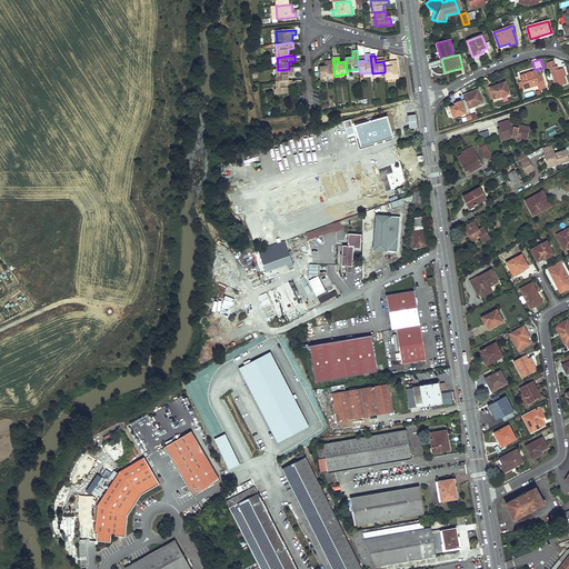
[(385,68),(385,72),(386,78),(392,78),(398,77),(397,61),(391,62),(392,67),(390,67),(385,68)]
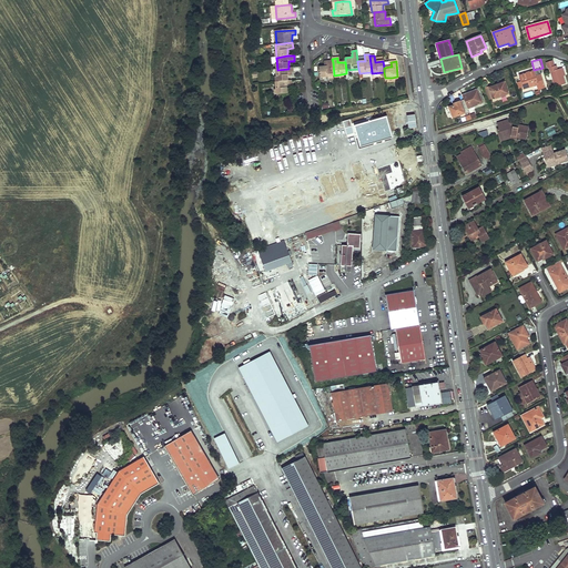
[(549,69),(556,88),(566,84),(563,78),(560,70),(558,70),(556,67),(555,67),(553,61),(547,63),(548,69),(549,69)]
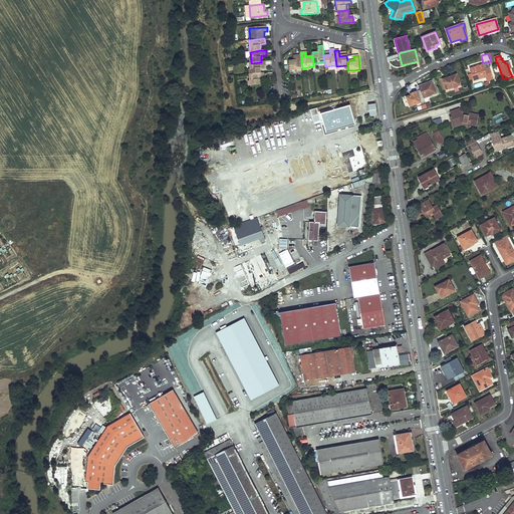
[(294,61),(289,62),(290,71),(295,71),(302,70),(302,68),(301,56),(296,56),(296,61),(294,61)]
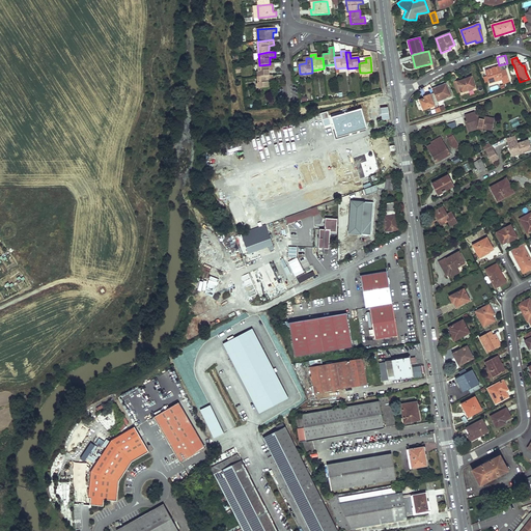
[(274,63),(270,64),(259,65),(258,65),(259,77),(270,76),(269,68),(275,68),(274,63)]
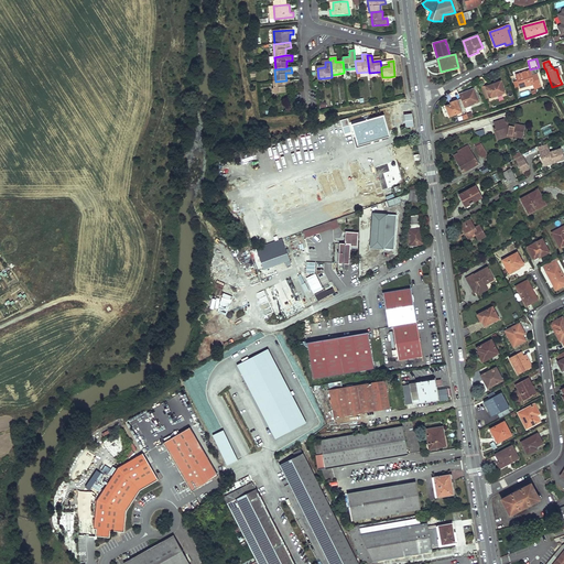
[(534,87),(540,85),(538,77),(533,79),(531,73),(530,69),(516,75),(518,82),(520,88),(533,84),(534,87)]
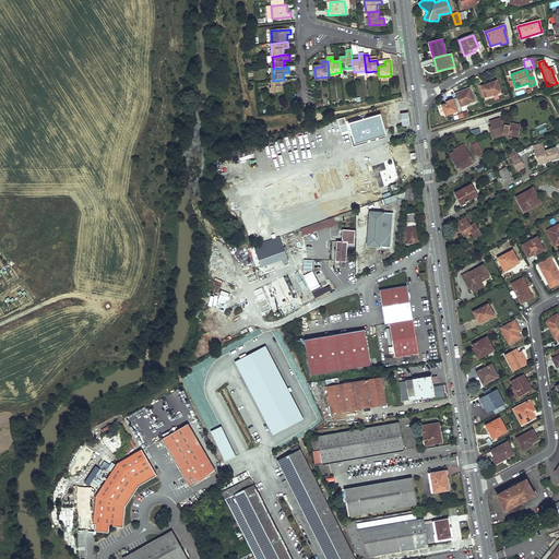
[(284,80),(273,81),(271,81),(272,94),(284,93),(283,85),(289,85),(288,79),(284,80)]
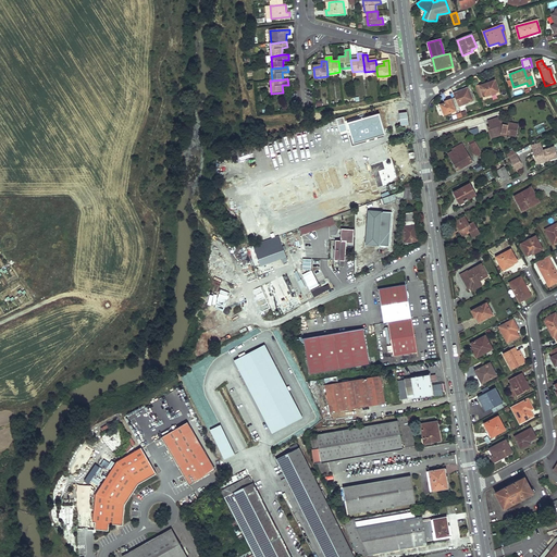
[(483,98),(499,91),(495,81),(479,86),(483,97),(483,98)]
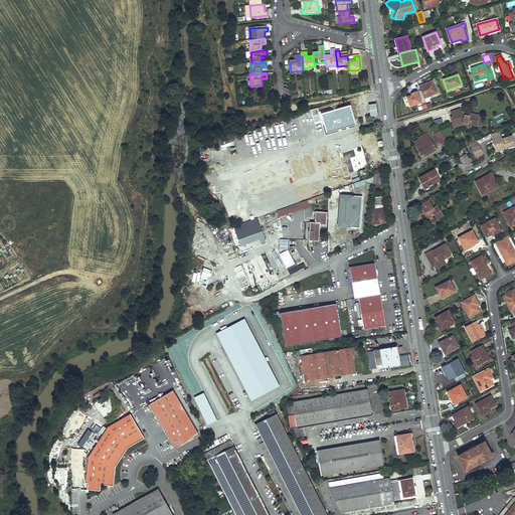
[(420,91),(423,99),(438,94),(433,81),(419,87),(420,91)]
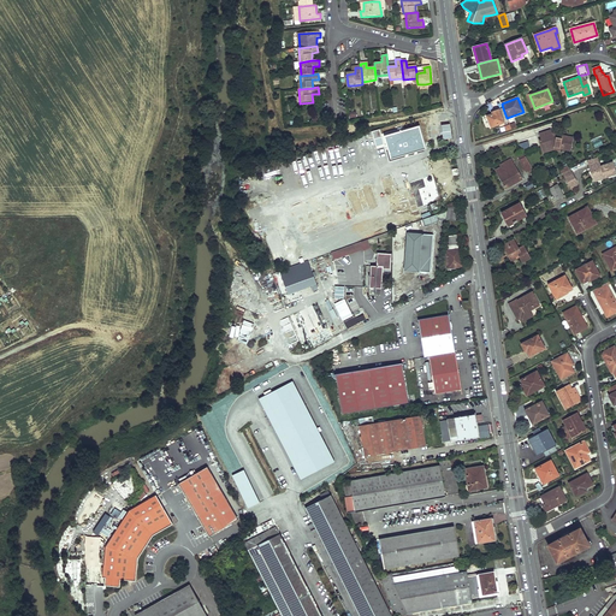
[(508,122),(507,118),(503,108),(492,113),(493,114),(487,117),(492,128),(508,122)]
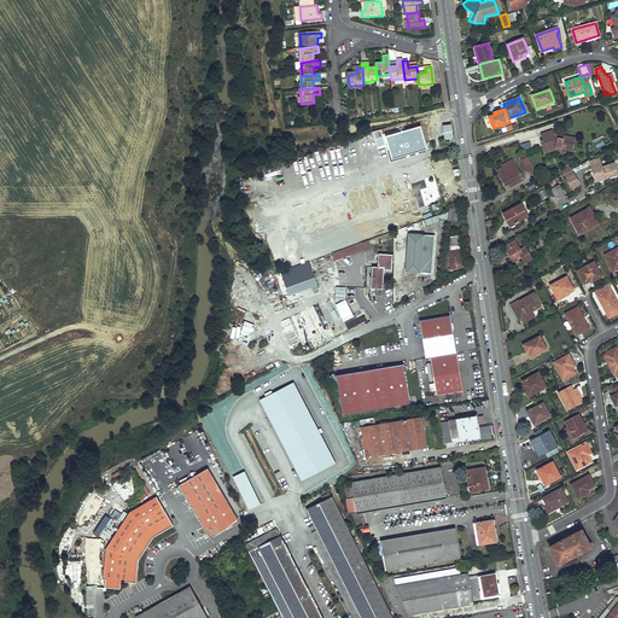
[(392,161),(427,150),(421,126),(385,138),(392,161)]
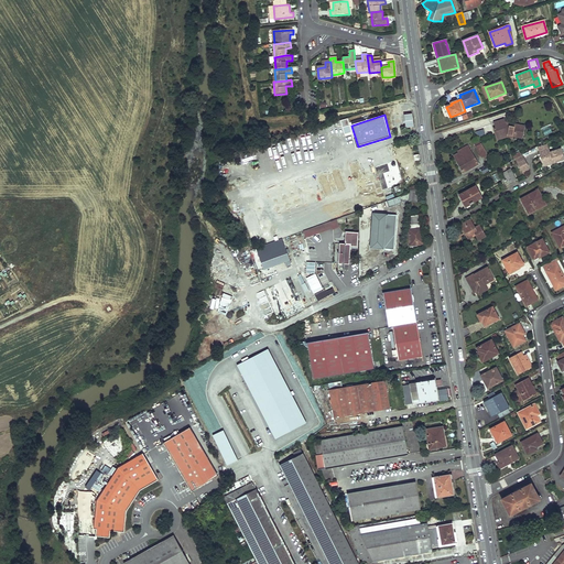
[(353,133),(348,119),(340,121),(345,136),(353,133)]
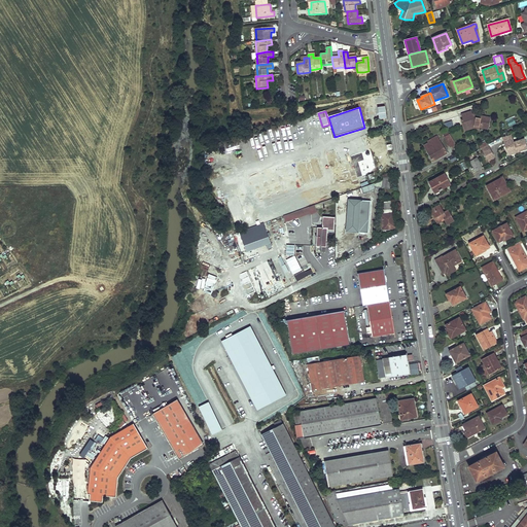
[(462,119),(460,120),(463,128),(468,127),(468,125),(472,123),(473,123),(473,127),(479,127),(487,129),(489,118),(476,115),(475,118),(472,118),(470,114),(470,112),(461,115),(462,119)]
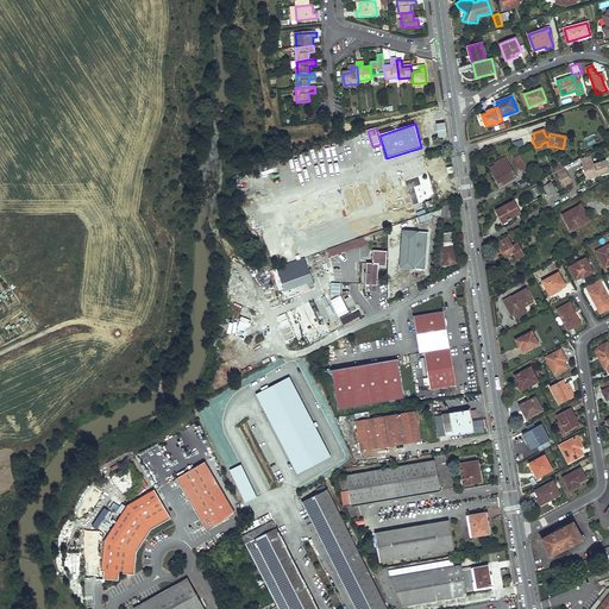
[(594,137),(585,140),(588,146),(596,143),(594,137)]
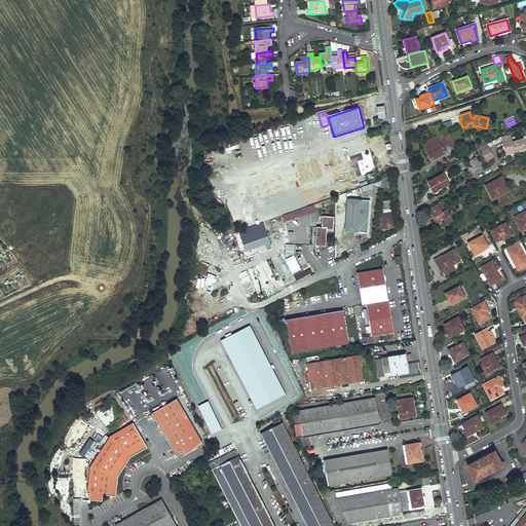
[(297,142),(292,126),(235,143),(240,158),(297,142)]
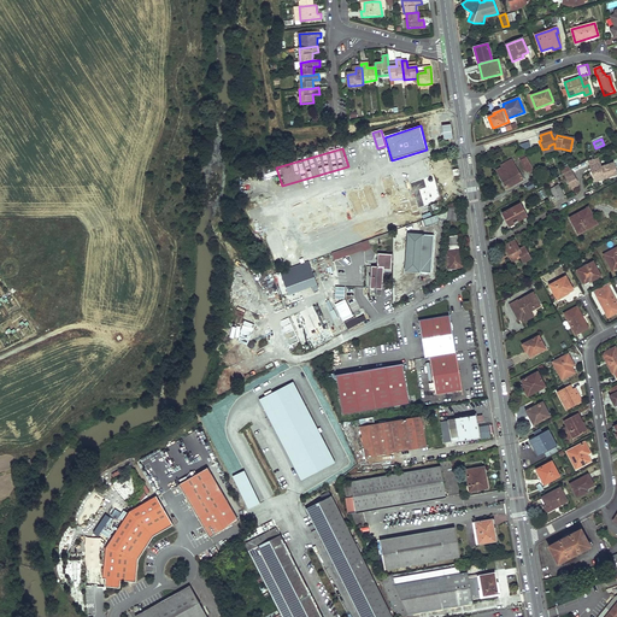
[(532,169),(523,153),(517,156),(527,171),(532,169)]
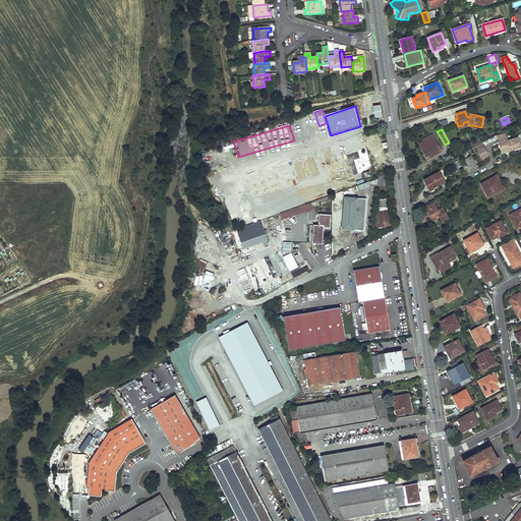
[(419,145),(428,160),(442,153),(431,135),(424,139),(425,140),(419,145)]
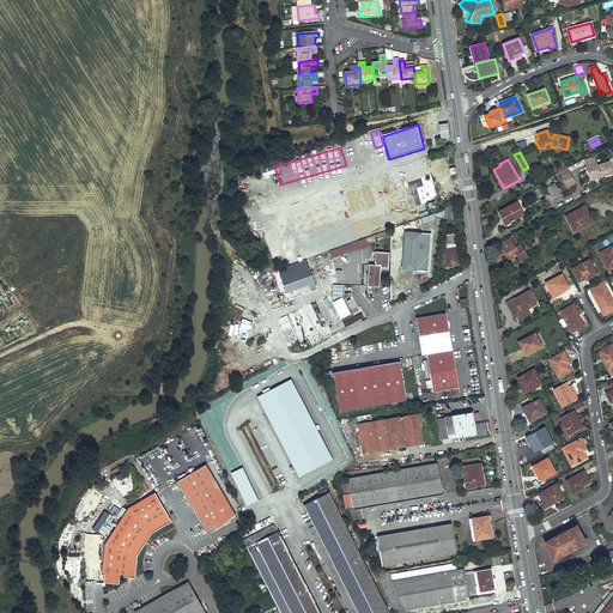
[(612,173),(610,162),(598,165),(596,163),(586,165),(590,181),(612,174),(612,173)]
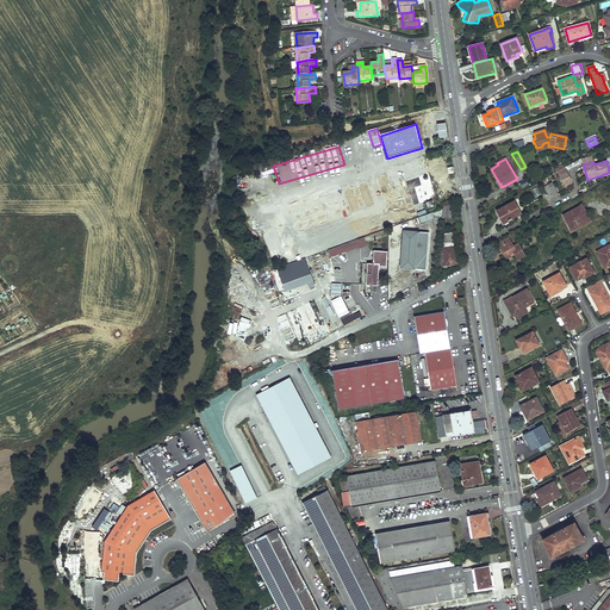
[(564,167),(556,172),(560,178),(567,174),(564,167)]
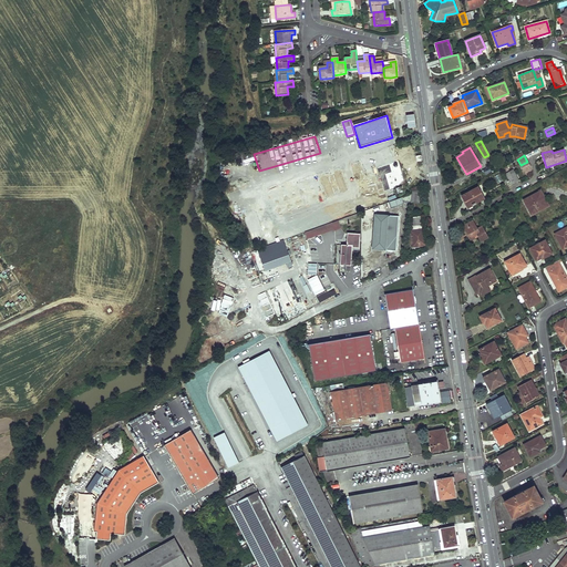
[(371,162),(356,166),(357,172),(373,167),(371,162)]
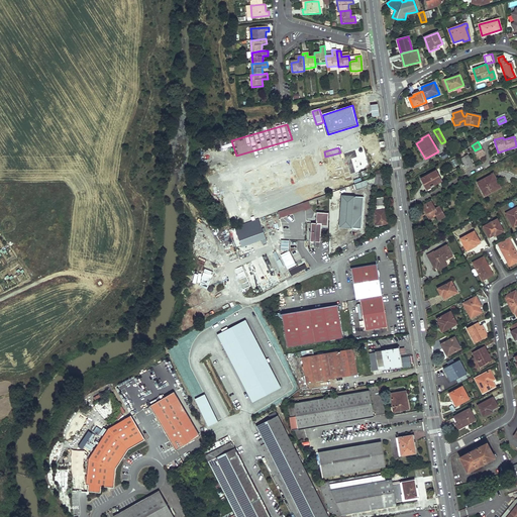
[(467,169),(473,165),(469,158),(461,161),(467,169)]
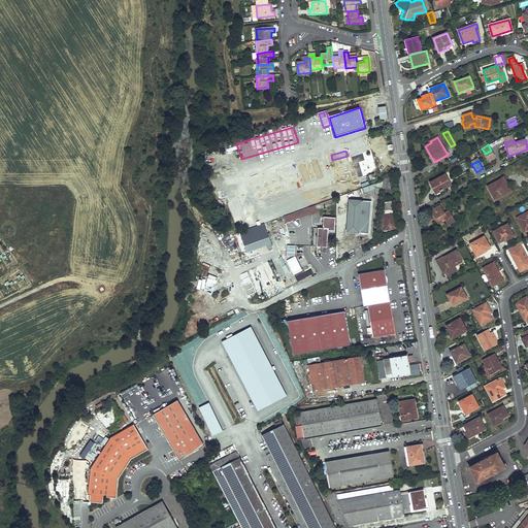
[(314,189),(323,186),(317,163),(314,164),(312,162),(309,163),(310,165),(307,166),(314,189)]
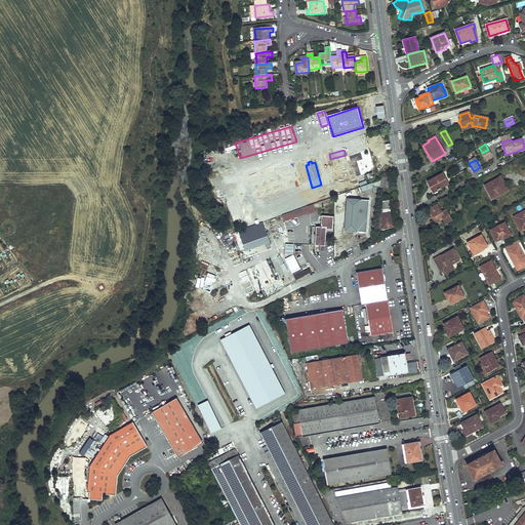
[(306,192),(297,166),(274,174),(281,199),(306,192)]
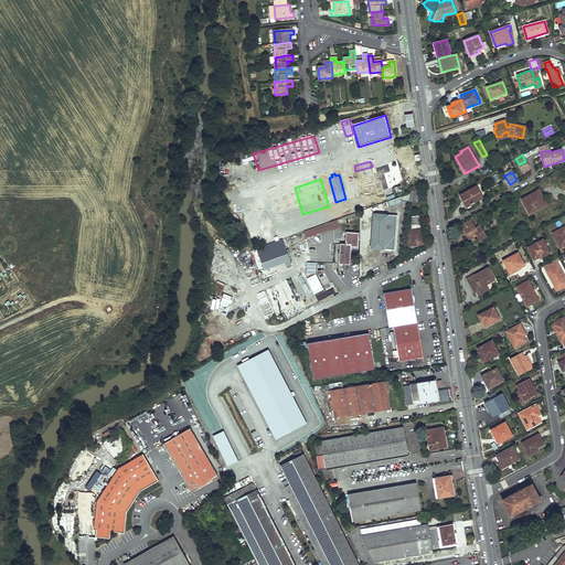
[(408,203),(417,204),(416,194),(422,192),(420,188),(417,189),(411,191),(409,193),(408,202),(408,203)]
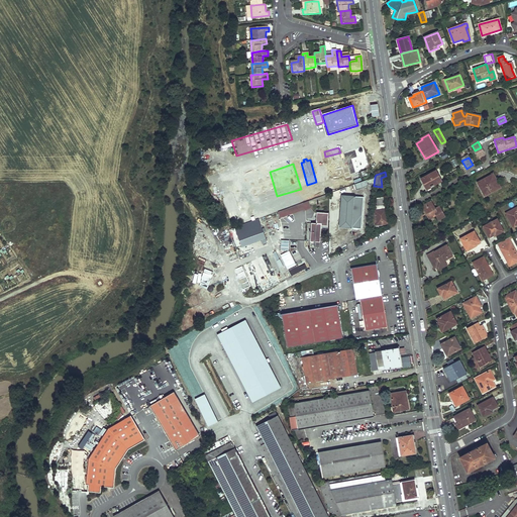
[(428,176),(427,175),(424,177),(425,178),(421,180),(426,190),(441,182),(435,172),(428,176)]
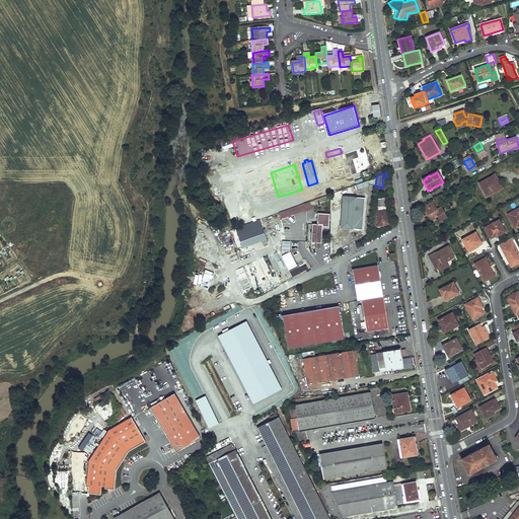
[(487,197),(501,189),(495,175),(479,183),(487,197)]
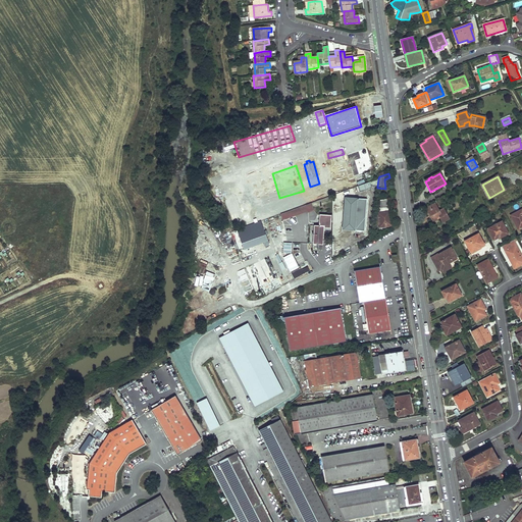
[(228,197),(259,189),(257,183),(256,183),(255,177),(224,186),(228,197)]
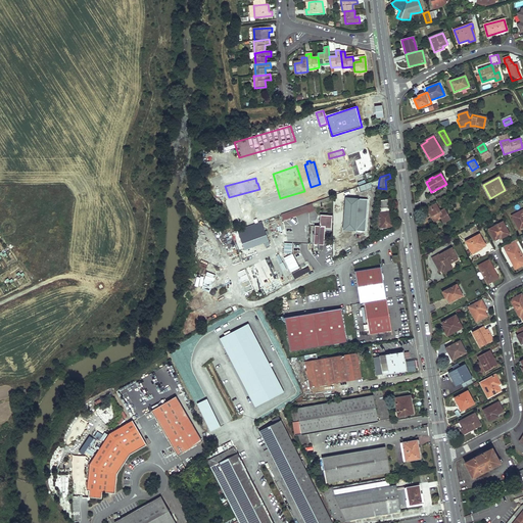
[(221,202),(227,200),(224,187),(217,189),(221,202)]
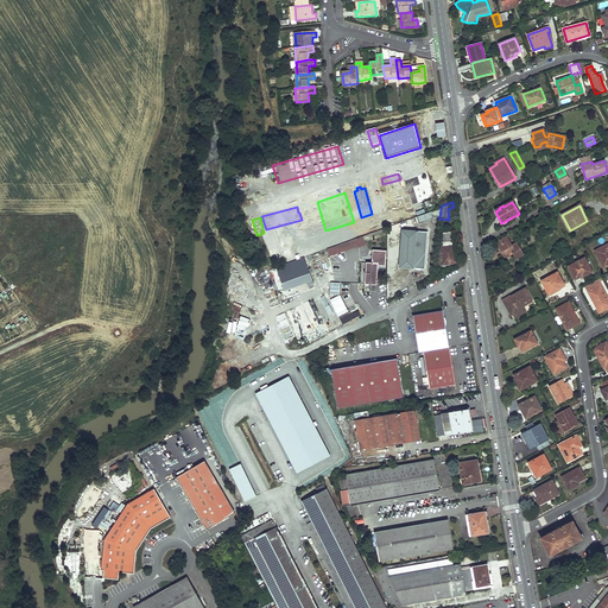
[(399,267),(424,268),(428,232),(403,230),(399,267)]
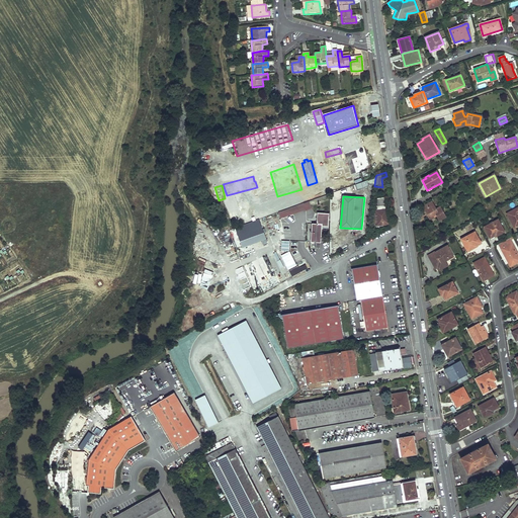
[(375,211),(377,226),(389,225),(386,209),(385,210),(384,197),(376,198),(377,206),(375,206),(375,211)]
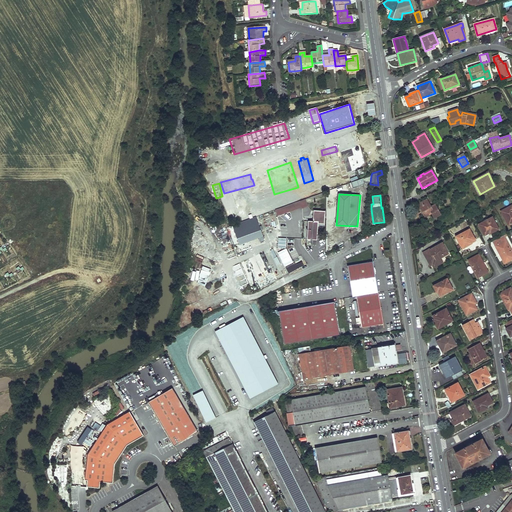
[(308,204),(306,199),(276,210),(278,215),(308,204)]
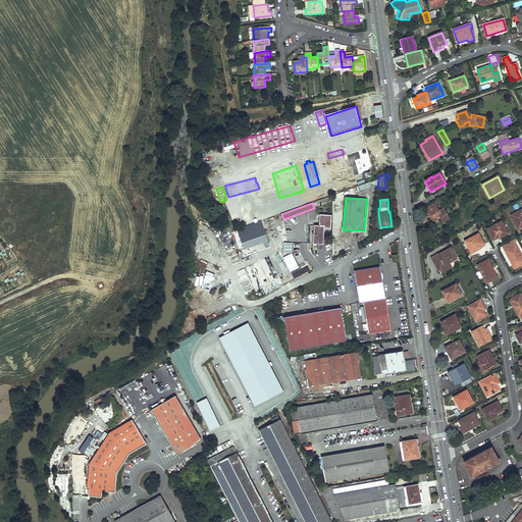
[(442,222),(449,219),(444,209),(439,211),(434,204),(425,209),(430,216),(433,221),(439,218),(442,222)]
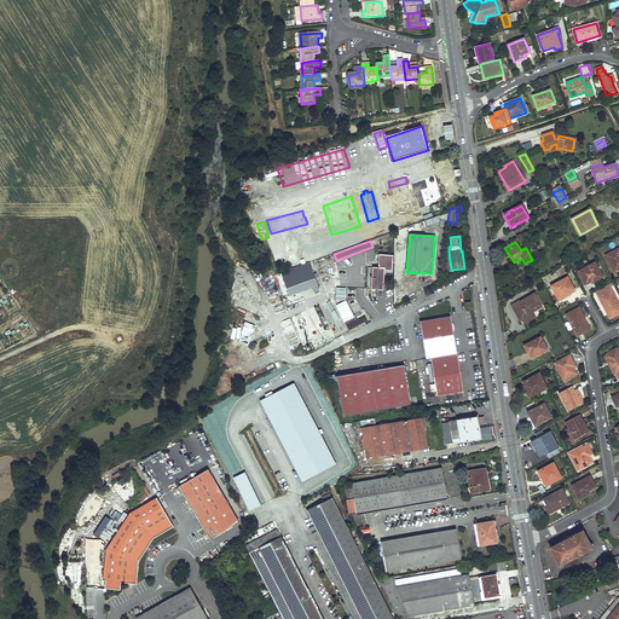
[(618,270),(618,248),(618,249),(606,255),(615,272),(618,270)]
